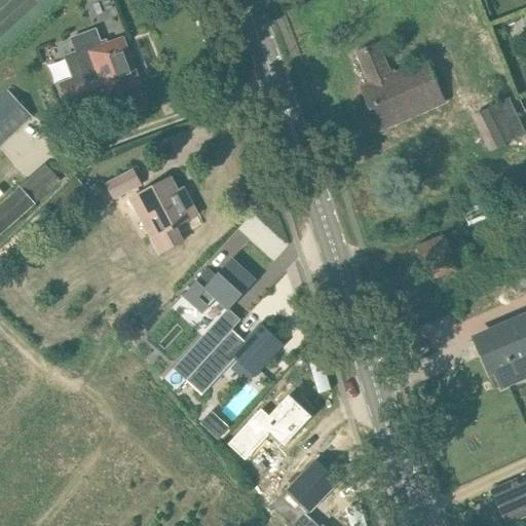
[(103,46),(96,30),(70,39),(75,51),(64,57),(72,78),(58,83),(61,90),(60,91),(67,110),(105,97),(106,98),(140,84),(122,38),(103,46)]
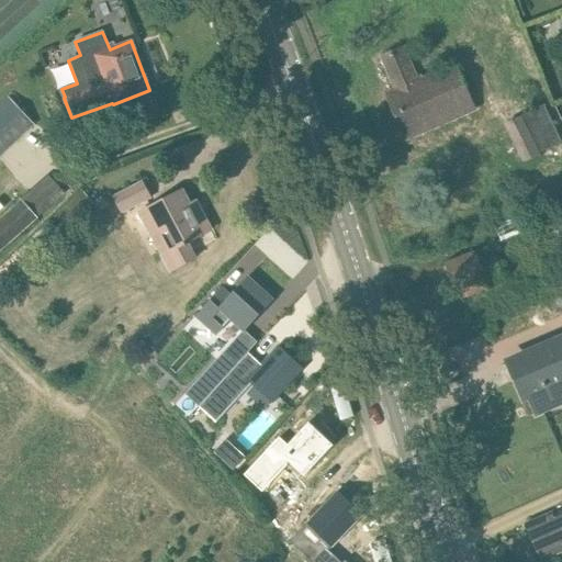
[(473,109),(456,67),(417,83),(403,48),(383,57),(397,91),(389,94),(407,138),(473,109)]
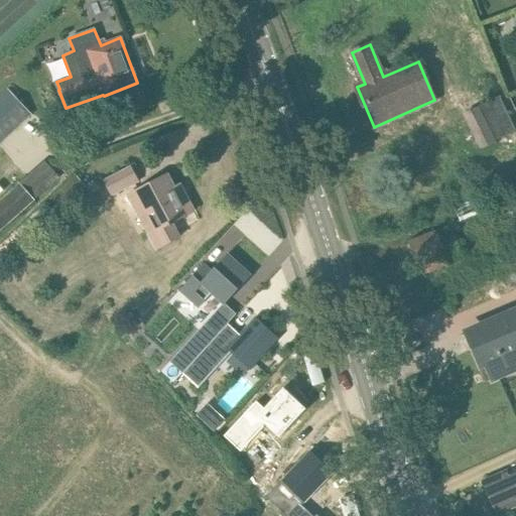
[(0,144),(32,114),(8,89),(0,95),(0,144)]
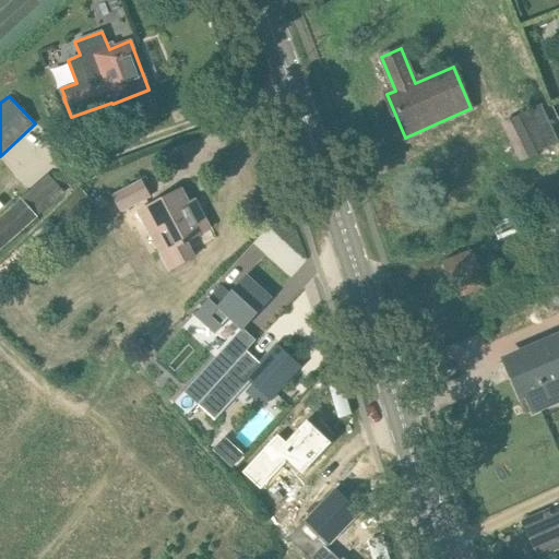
[(542,104),(502,123),(522,162),(538,154),(537,152),(558,141),(543,106),(542,104)]
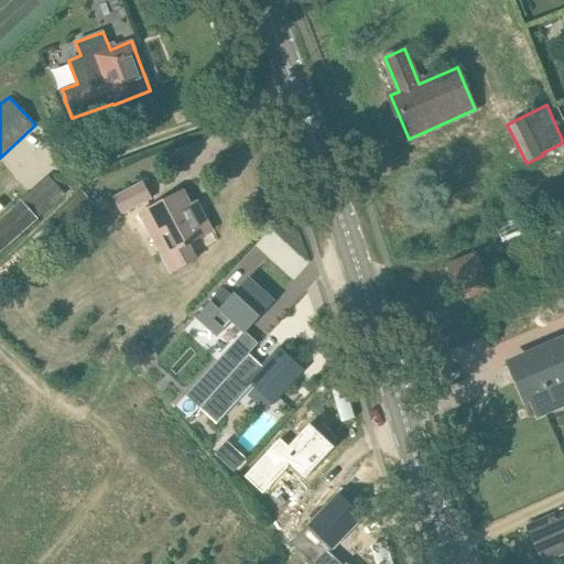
[(0,251),(65,193),(50,176),(23,201),(22,199),(0,218),(0,251)]
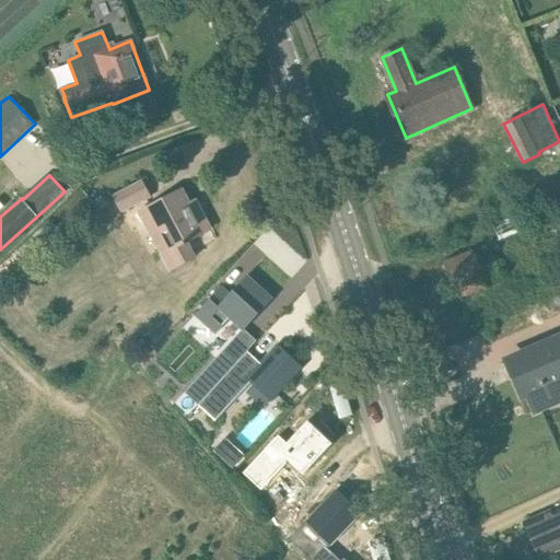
[(120,212),(137,203),(151,196),(142,182),(113,197),(120,212)]
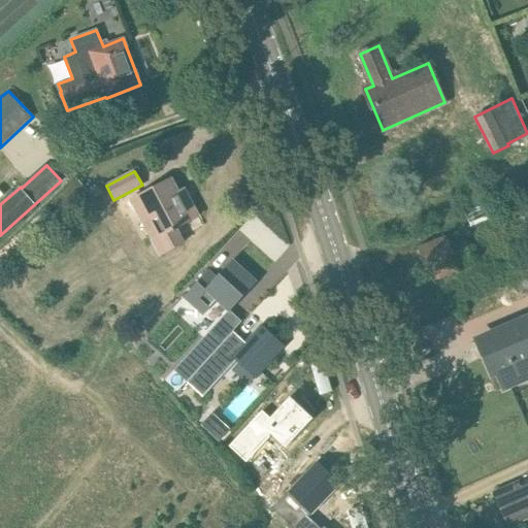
[(76,177),(52,201),(54,202),(66,216),(68,218),(93,194),(76,177)]
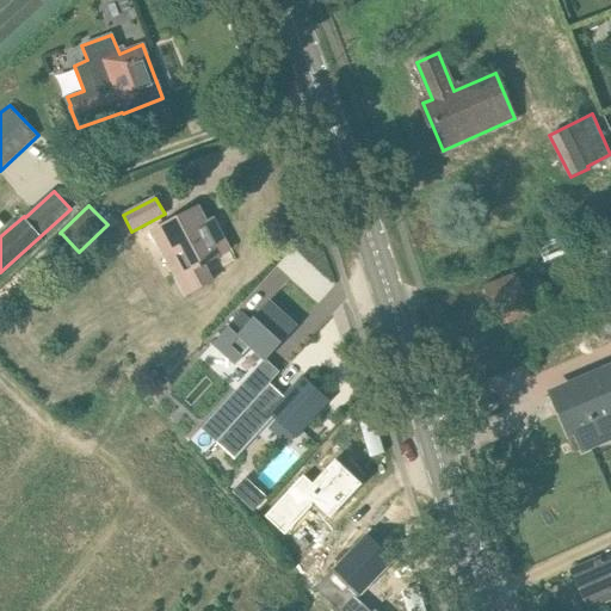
[(198,208),(159,228),(167,245),(159,248),(184,296),(213,282),(204,266),(207,265),(205,263),(229,251),(213,220),(207,223),(198,208)]
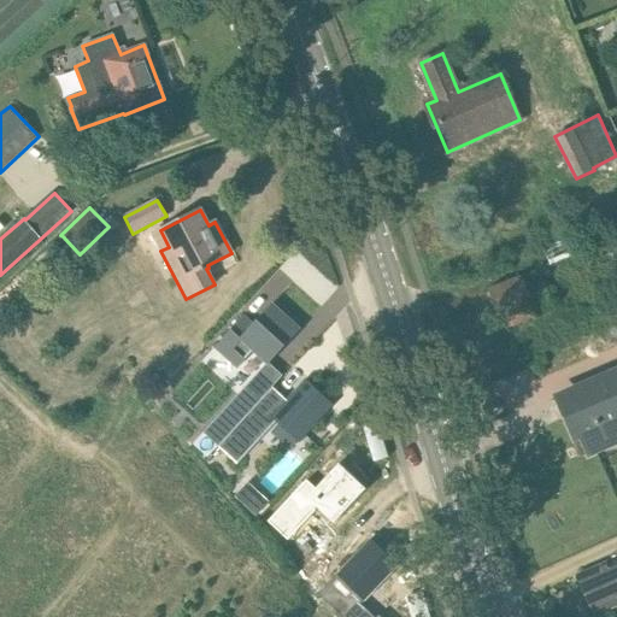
[(544,248),(551,265),(581,253),(574,236),(544,248)]
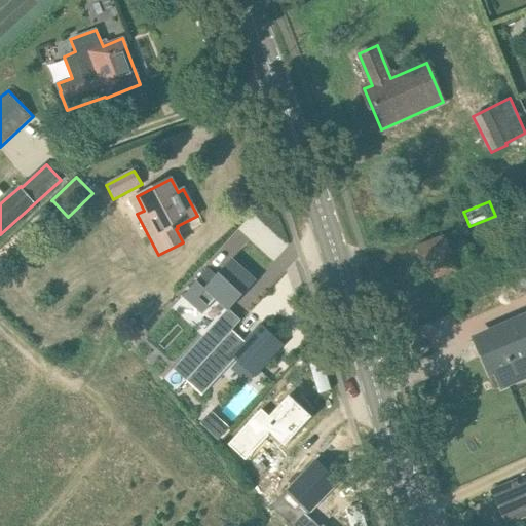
[(477,268),(473,258),(460,228),(444,235),(444,234),(417,246),(430,279),(443,275),(445,280),(477,268)]
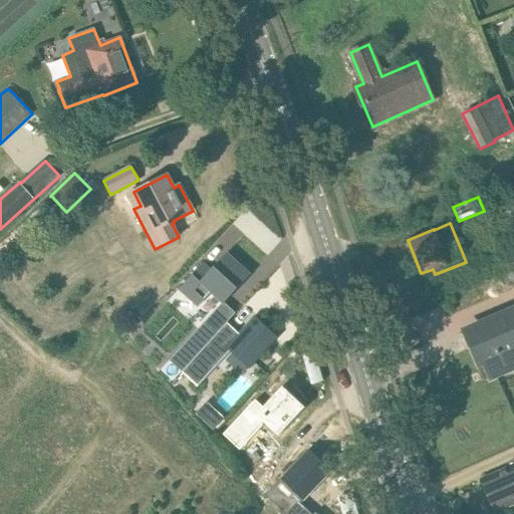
[(200,261),(176,287),(197,307),(211,292),(224,303),(250,274),(227,253),(211,270),(200,261)]
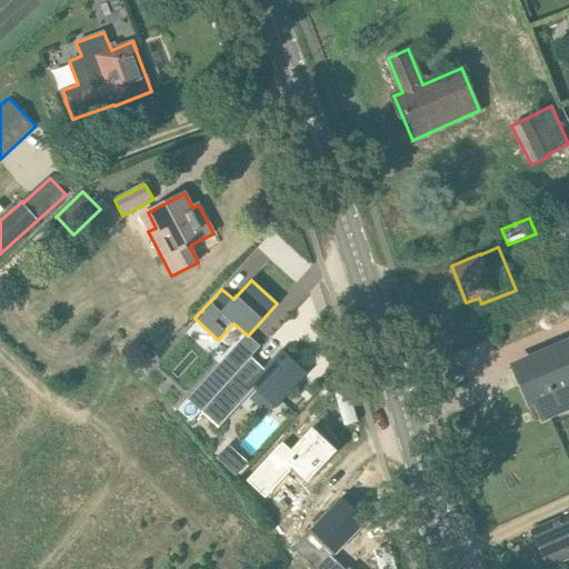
[(568,343),(517,366),(532,402),(538,400),(545,416),(567,406),(563,396),(568,392),(568,367),(568,366),(568,365),(568,343)]
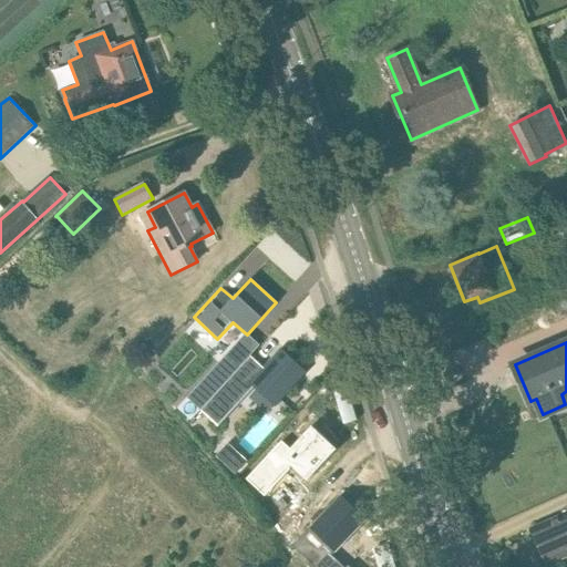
[(240,367),(200,410),(217,425),(255,387),(276,406),(307,373),(281,350),(265,368),(251,356),(240,367)]
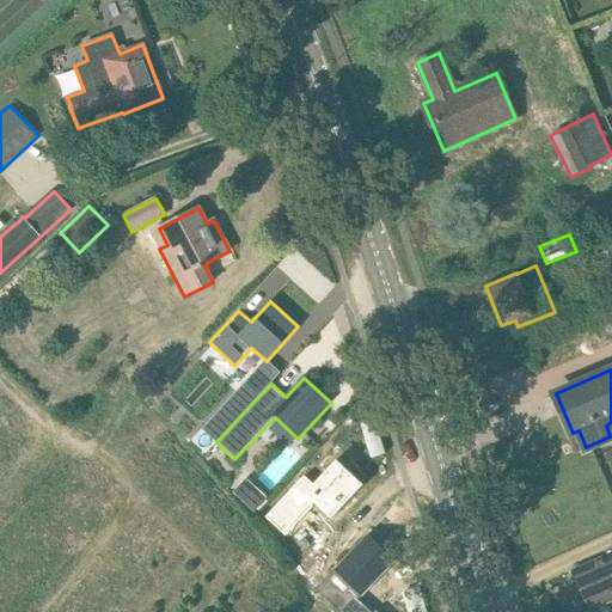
[(245,383),(202,429),(216,442),(259,396),(245,383)]
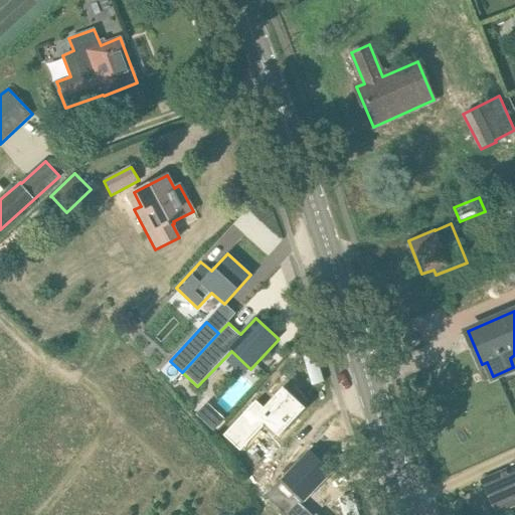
[(256,398),(232,420),(242,431),(261,414),(272,427),(294,406),(280,392),(265,405),(256,398)]
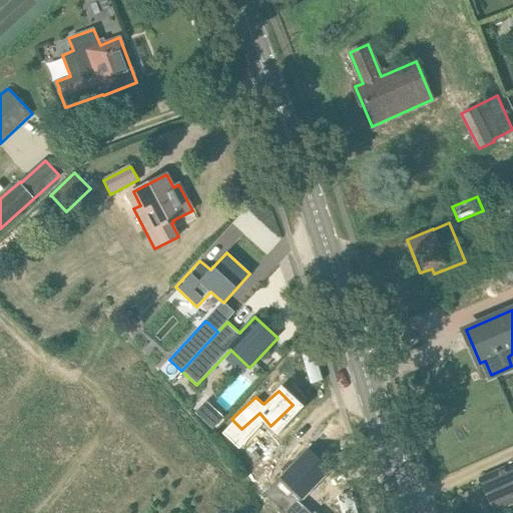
[(309,448),(278,481),(295,497),(282,510),(284,512),(319,512),(318,511),(316,512),(312,512),(302,503),(332,470),(309,448)]
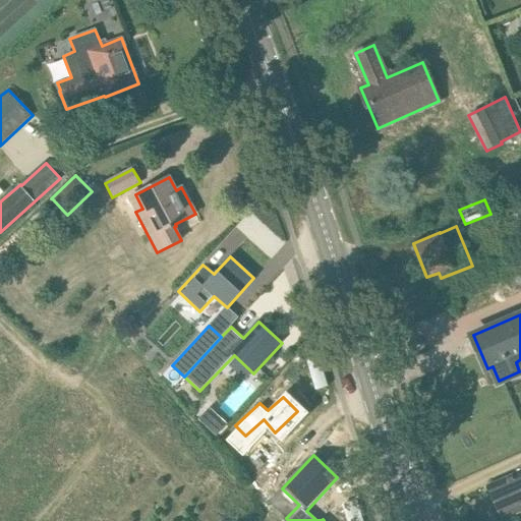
[(520,471),(517,473),(487,485),(502,520),(520,511),(520,471)]
